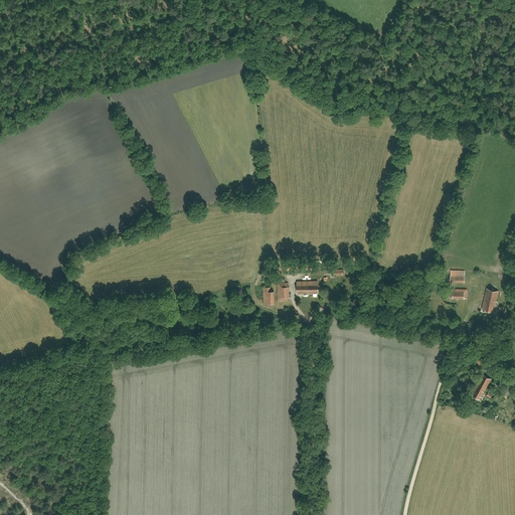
[(301,271),(302,263),(284,263),(283,271),(301,271)]
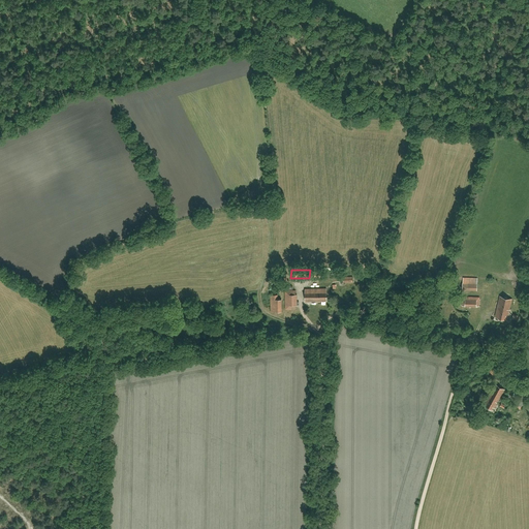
[(463,277),(462,289),(476,290),(477,278),(463,277)]
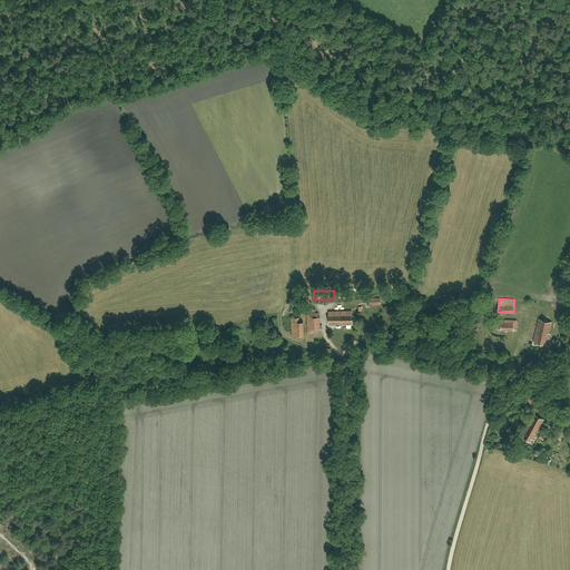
[(328,325),(352,324),(352,311),(328,312),(328,325)]
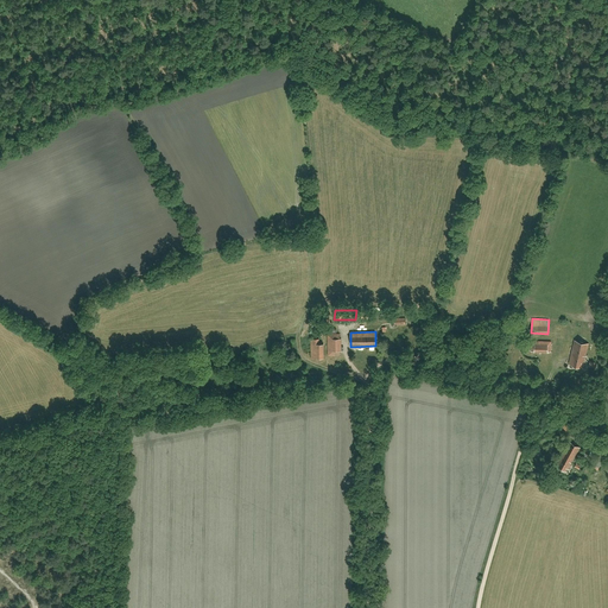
[(328,355),(340,355),(340,334),(328,334),(328,355)]
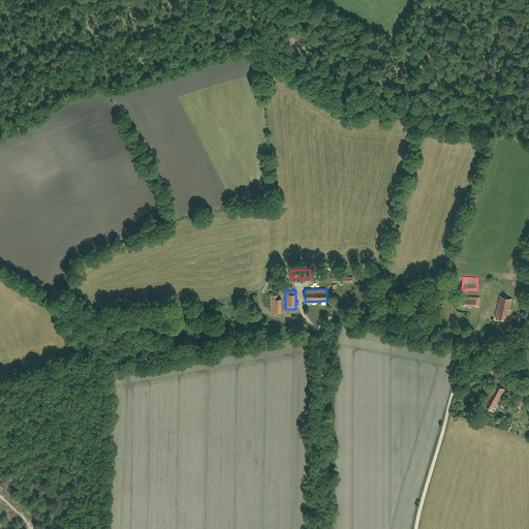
[(271,312),(282,312),(282,300),(278,300),(278,294),(271,296),(271,312)]
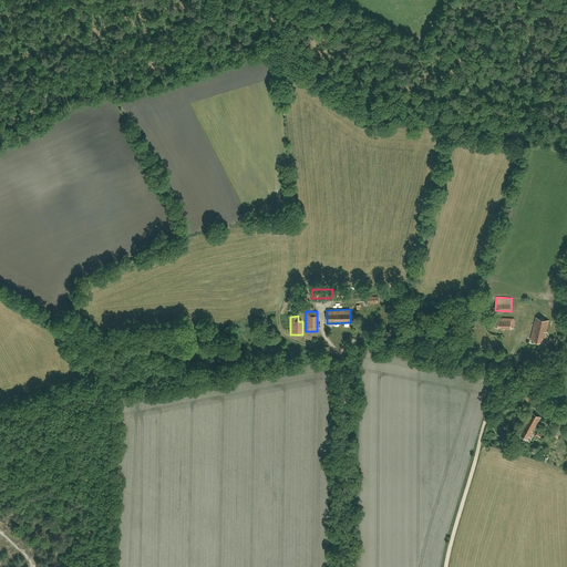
[(514,328),(514,319),(495,318),(495,328),(514,328)]
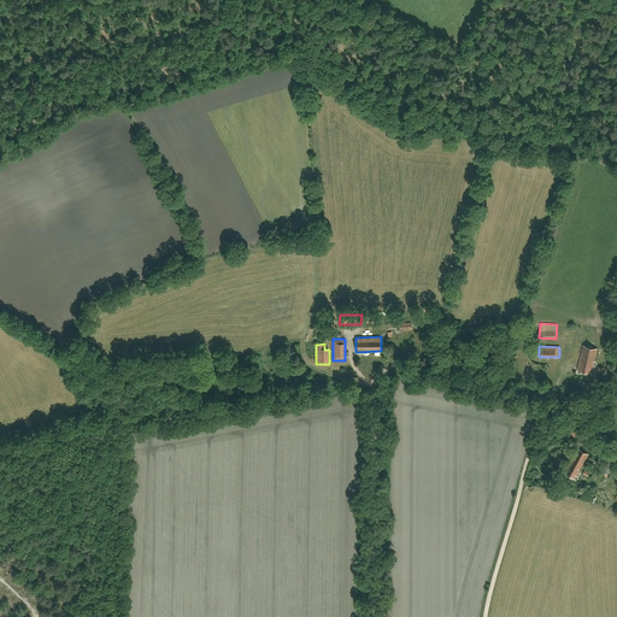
[(592,374),(597,350),(583,346),(577,370),(592,374)]
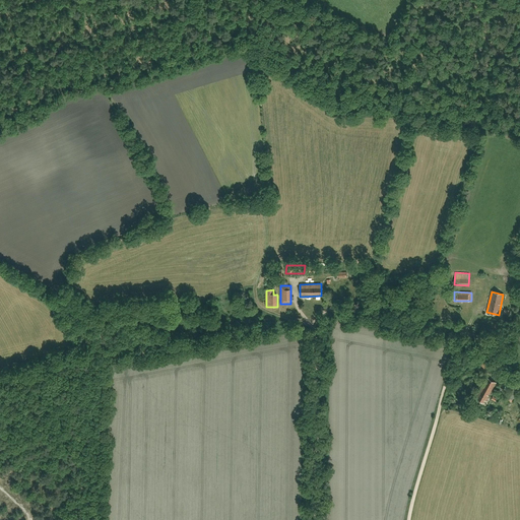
[(485,404),(497,383),(486,378),(475,398),(485,404)]
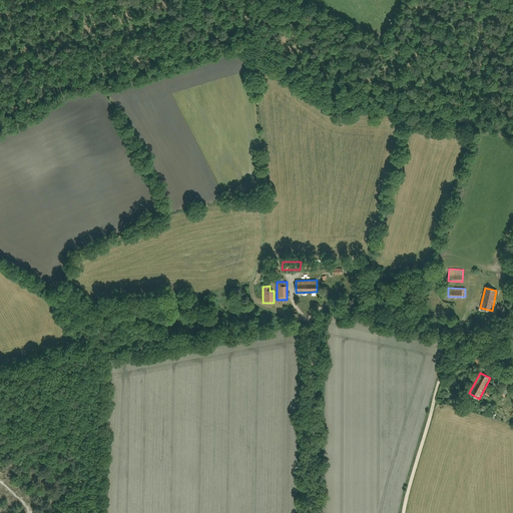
[(506,398),(510,383),(504,382),(500,396),(506,398)]
